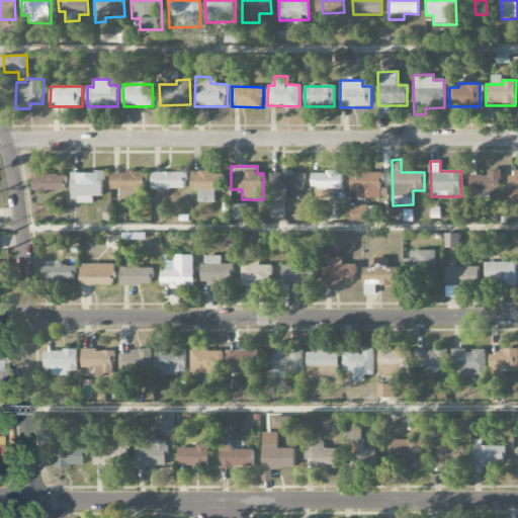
[(71,174),(72,202),(93,202),(93,196),(104,196),(103,170),(92,171),(92,173),(71,174)]
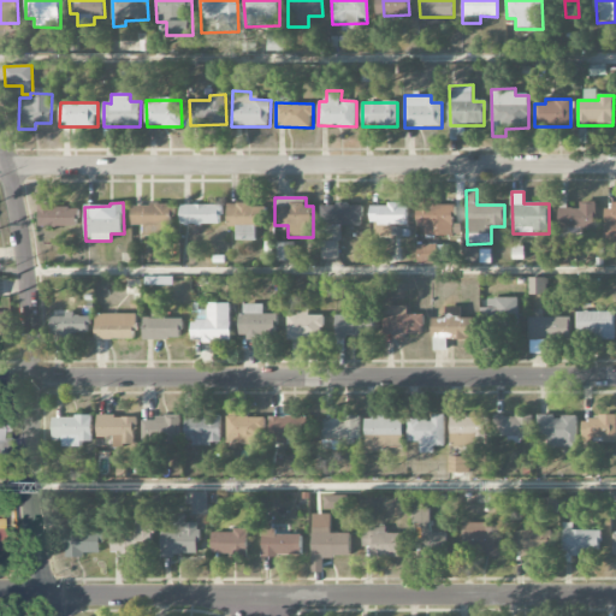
[(560,208),(560,234),(575,234),(575,226),(596,227),(597,202),(581,202),(580,208),(560,208)]
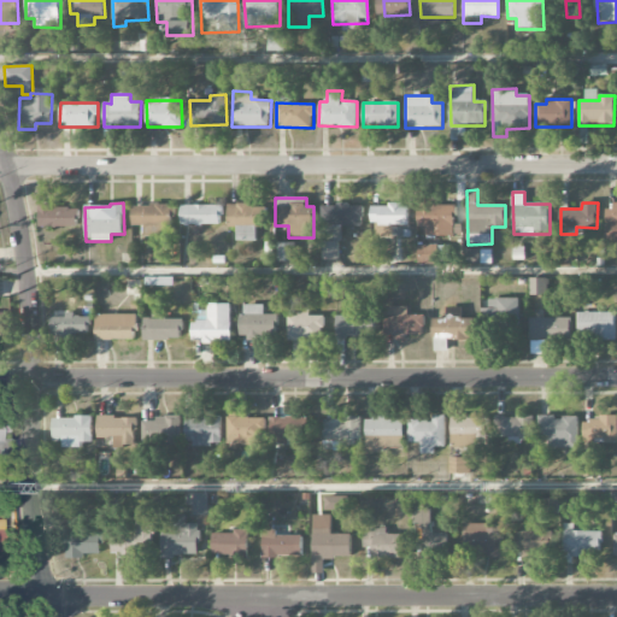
[(133,225),(145,225),(145,236),(168,236),(168,224),(172,224),(172,204),(133,205),(133,225)]
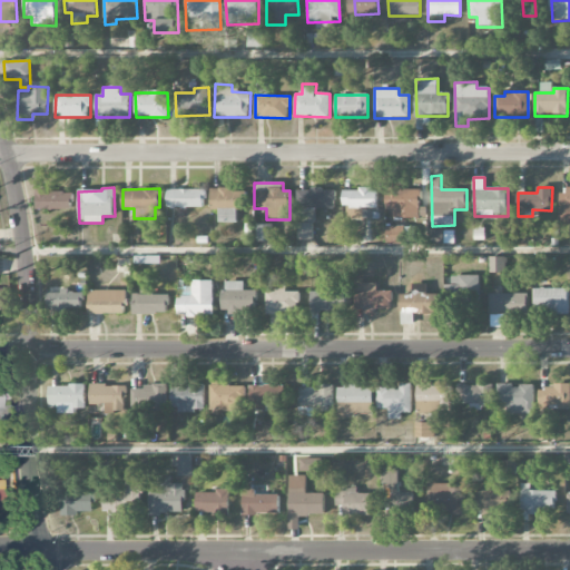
[(204,208),(205,189),(168,189),(167,207),(204,208)]
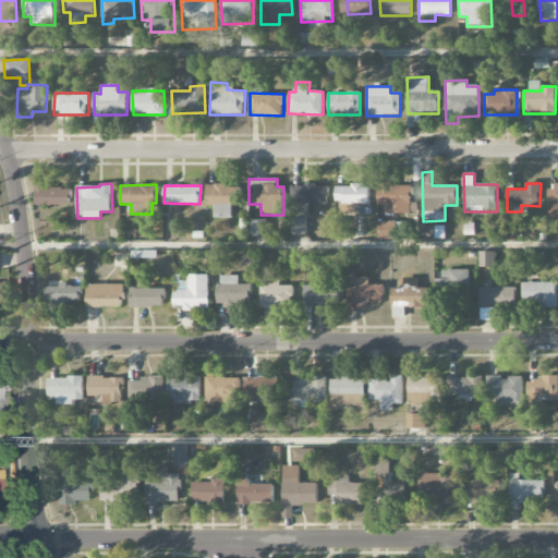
[(292,234),(306,234),(306,218),(311,218),(311,204),(330,204),(330,185),(292,185),(292,234)]
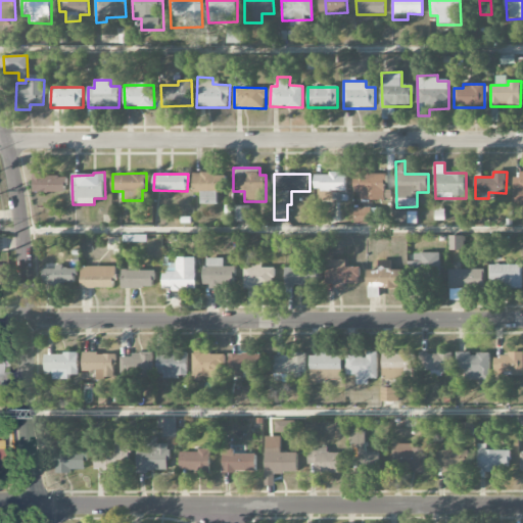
[(346,191),(346,174),(315,174),(315,189),(322,189),(322,200),(332,200),(332,191),(346,191)]
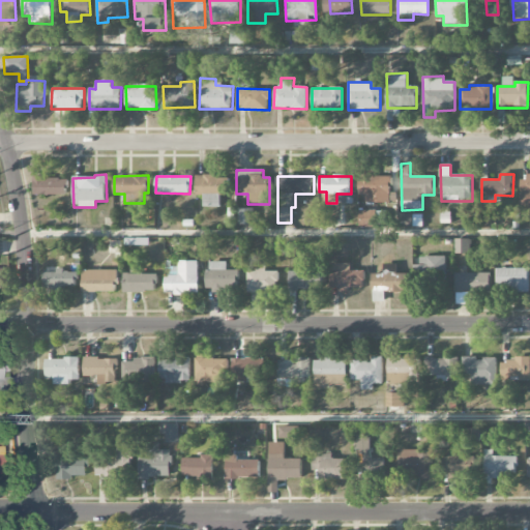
[(529,176),(520,176),(521,210),(529,209),(529,176)]
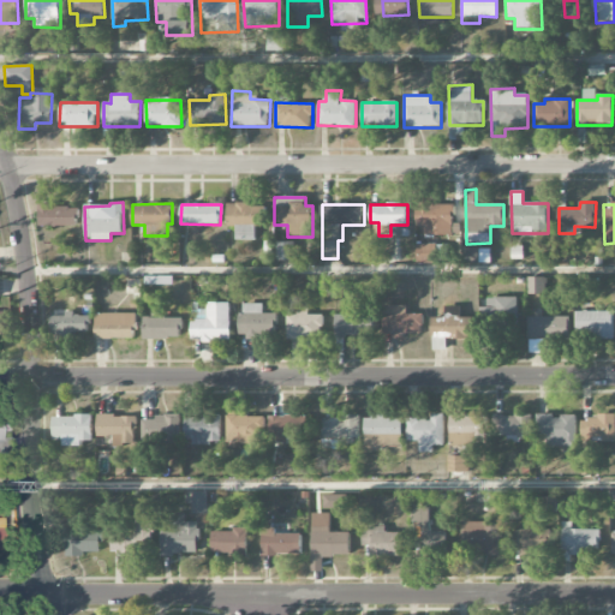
[(78,207),(40,206),(40,226),(77,227),(78,207)]
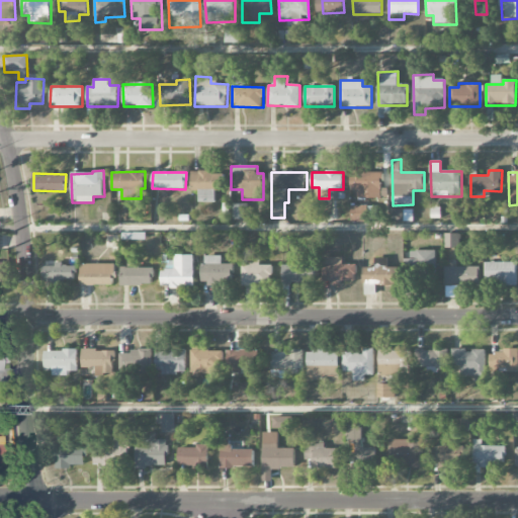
[(247,220),(248,203),(235,203),(234,219),(247,220)]
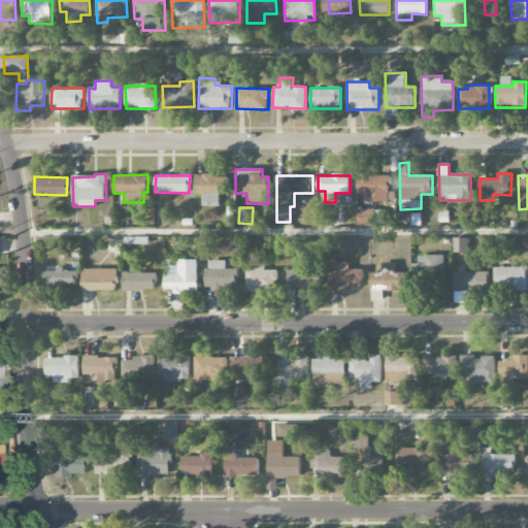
[(358,227),(376,227),(377,209),(358,209),(358,227)]
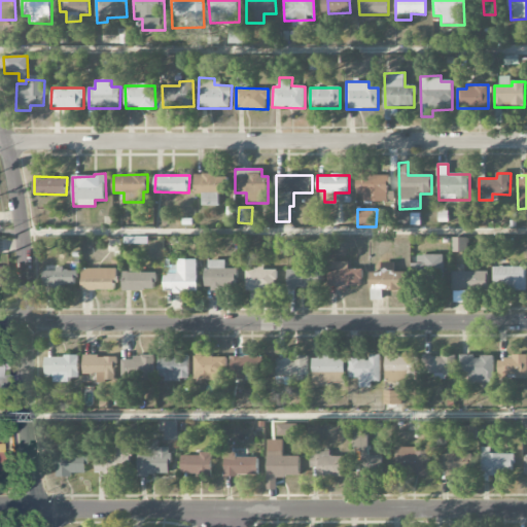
[(420,213),(399,213),(400,225),(421,224),(420,213)]
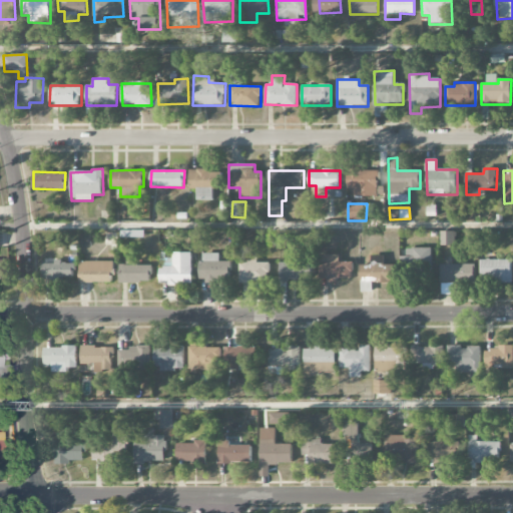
[(441,245),(457,245),(456,231),(440,231),(441,245)]
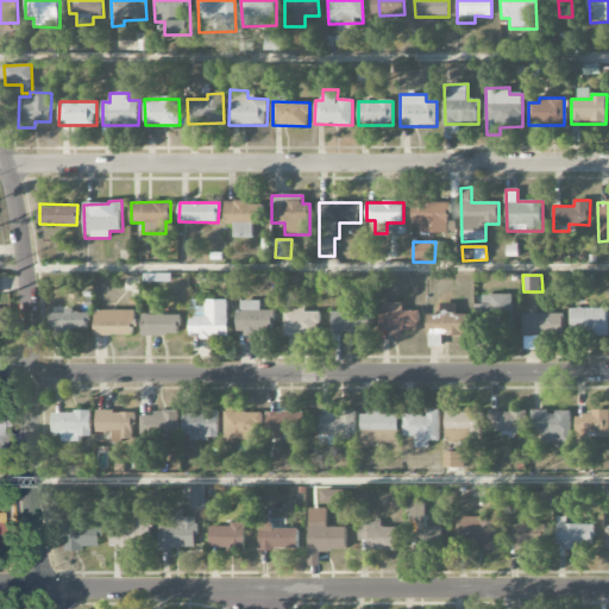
[(476,305),(476,330),(498,328),(498,337),(513,336),(512,294),(483,295),(483,305),(476,305)]
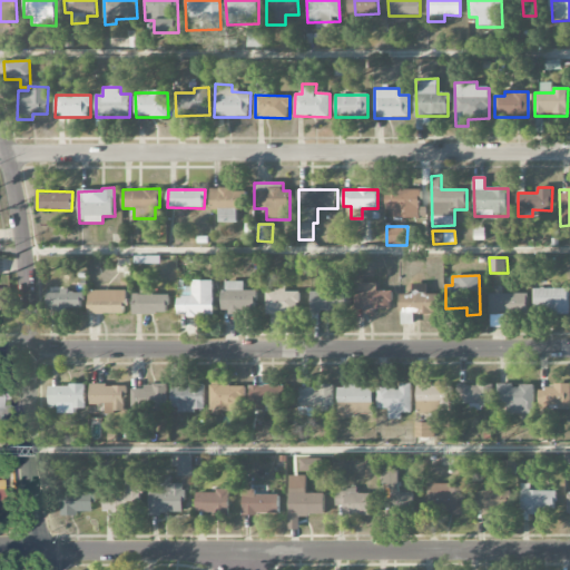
[(178,315),(214,316),(214,281),(193,281),(193,287),(178,287),(178,315)]
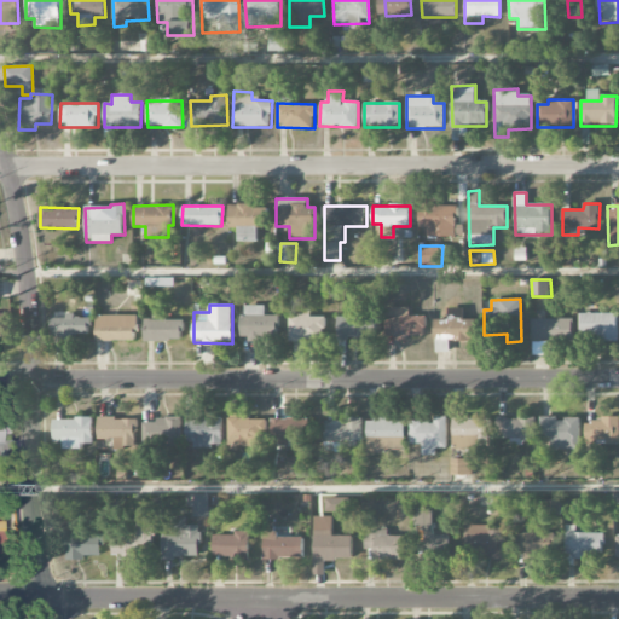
[(266,306),(243,306),(242,340),(279,341),(279,316),(266,316),(266,306)]
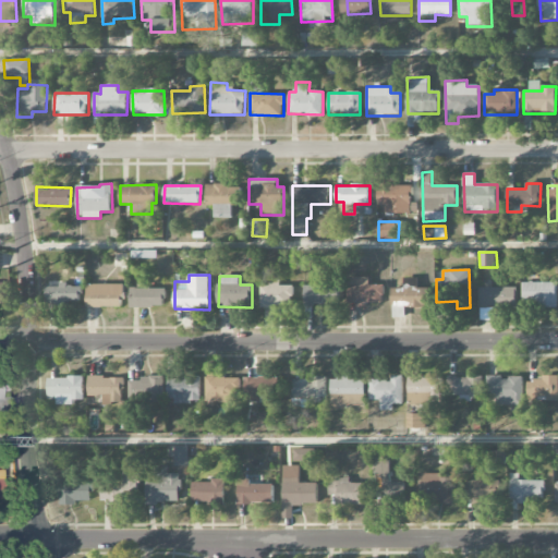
[(384,284),(370,286),(370,277),(348,277),(349,303),(358,303),(358,305),(384,304),(384,284)]
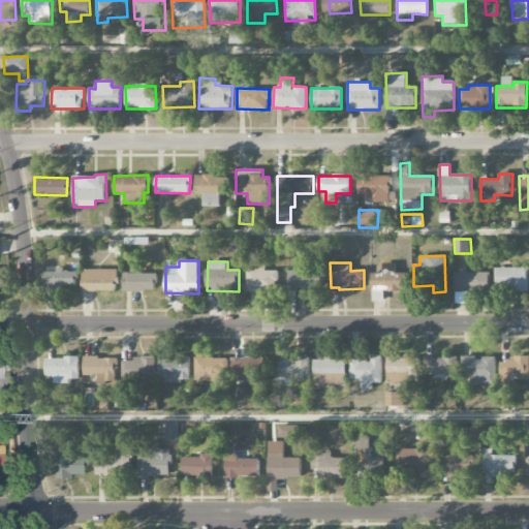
[(396,263),(382,263),(382,273),(371,274),(372,301),(384,301),(384,291),(406,291),(405,273),(396,273),(396,263)]
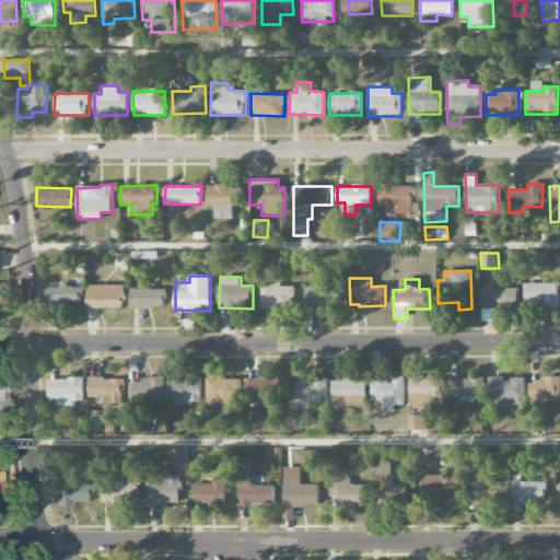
[(261,307),(293,307),(293,287),(281,287),(281,282),(261,282),(261,307)]
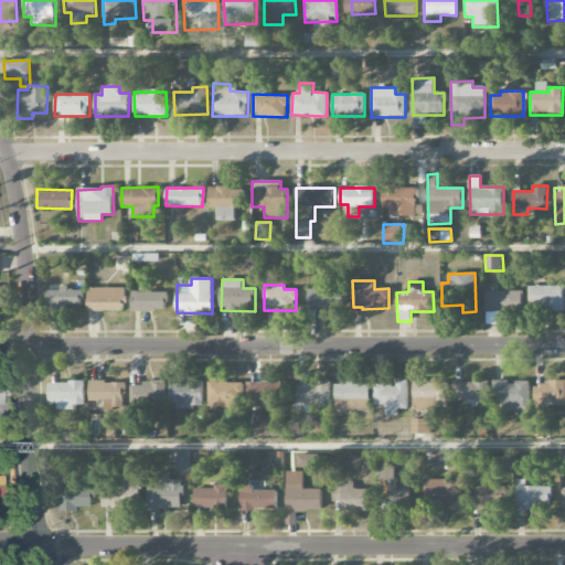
[(564,311),(564,298),(564,286),(530,287),(530,312),(564,311)]
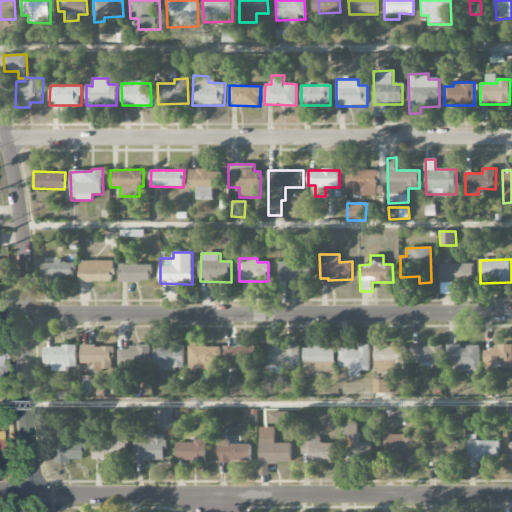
[(74,261),(54,261),(54,263),(43,263),(42,278),(74,278),(74,261)]
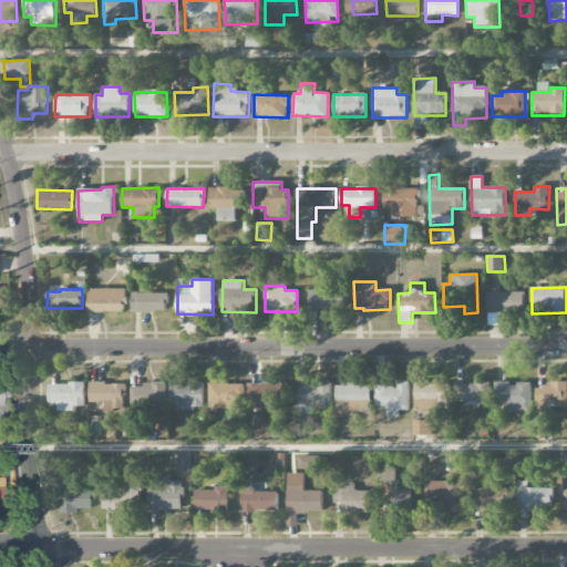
[(89,311),(125,312),(125,289),(89,289),(89,311)]
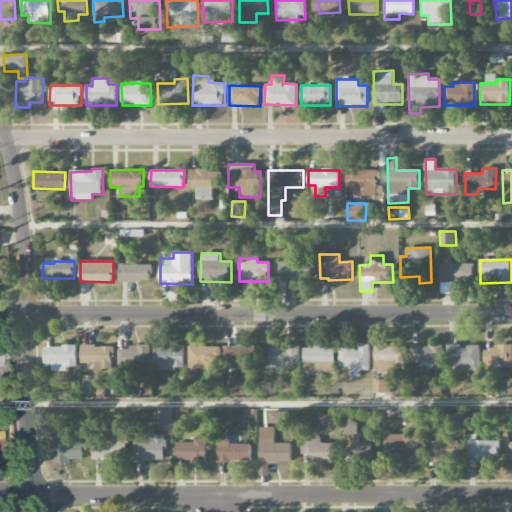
[(279,280),(311,280),(312,262),(279,261),(279,280)]
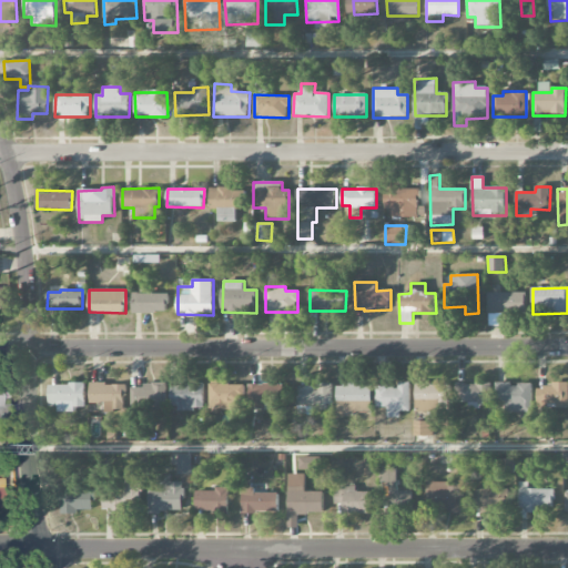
[(526,313),(527,293),(488,292),(488,326),(501,326),(501,312),(526,313)]
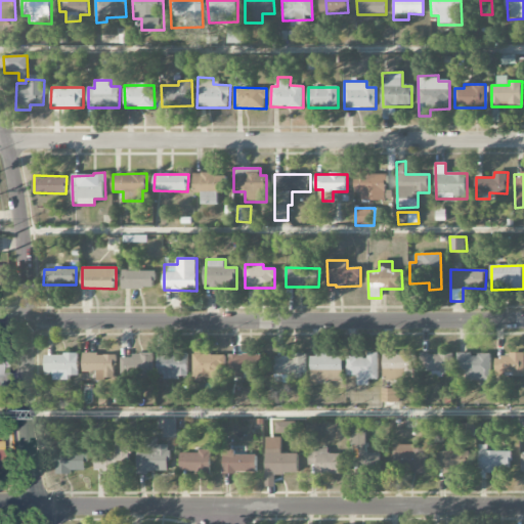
[(123,289),(155,289),(155,270),(123,271),(123,289)]
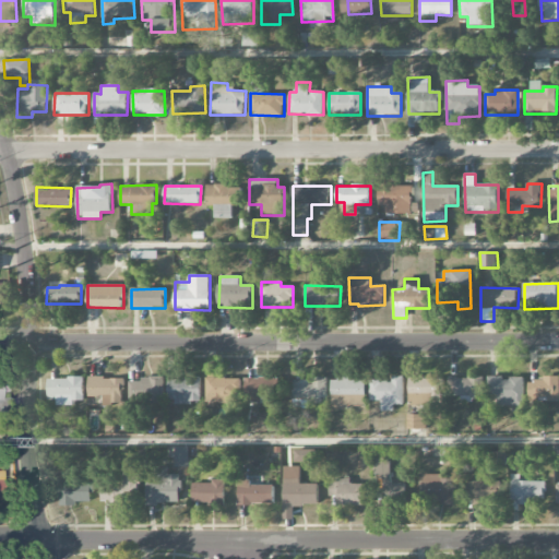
[(408,375),(408,403),(441,403),(441,376),(408,375)]
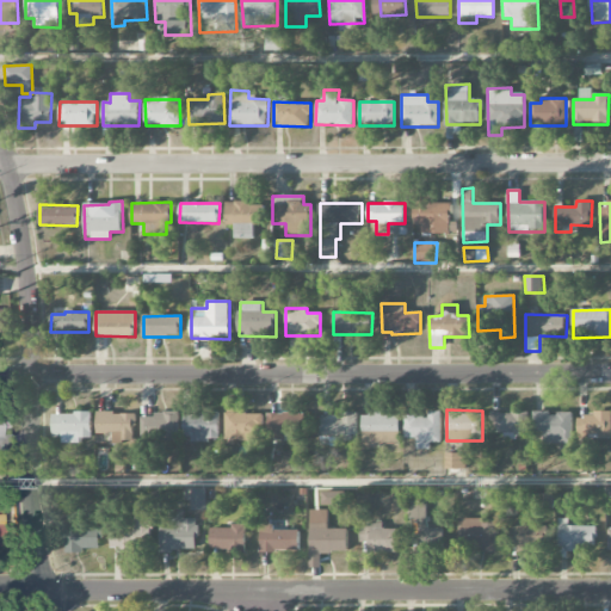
[(415,449),(430,450),(430,443),(442,443),(442,412),(429,411),(429,418),(403,417),(403,438),(417,438),(415,449)]
